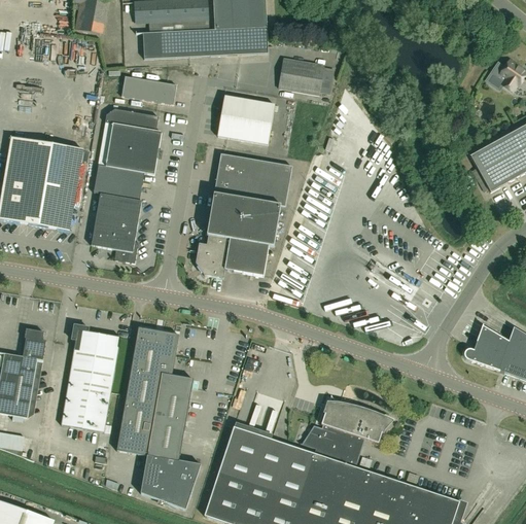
[(102,32),(108,0),(73,0),(79,1),(74,27),(102,32)]
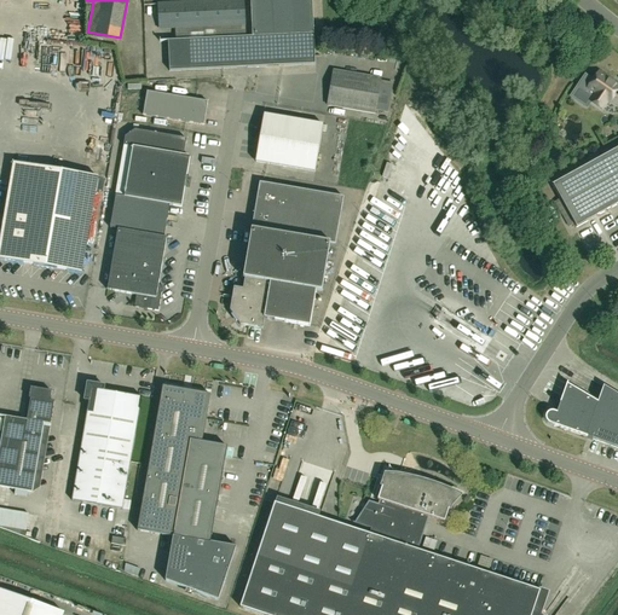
[(157,0),(159,25),(244,22),(242,0),(157,0)]
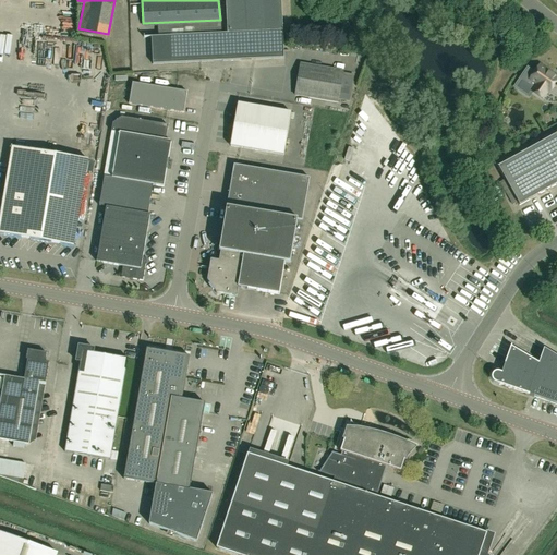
[(283,55),(281,27),(279,0),(223,0),(226,29),(149,34),(152,61),(283,55)]
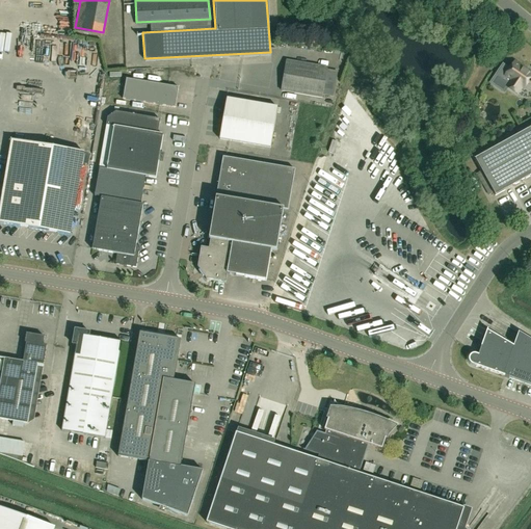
[(286,57),(281,88),(321,95),(326,64),(286,57)]
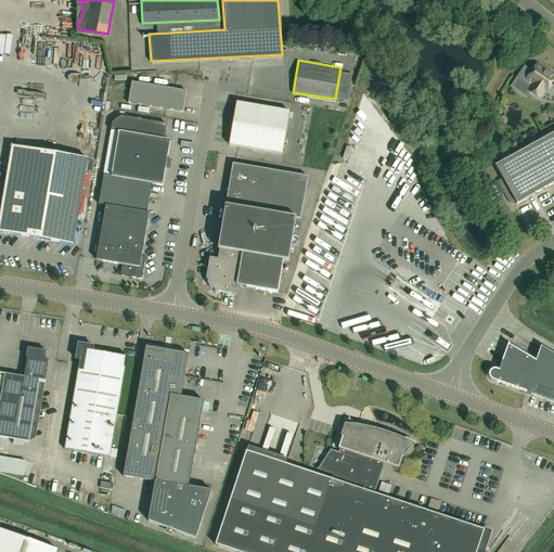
[(525,63),(517,74),(525,79),(526,77),(533,82),(529,88),(539,94),(543,89),(544,91),(546,88),(553,92),(553,73),(537,61),(531,68),(525,63)]
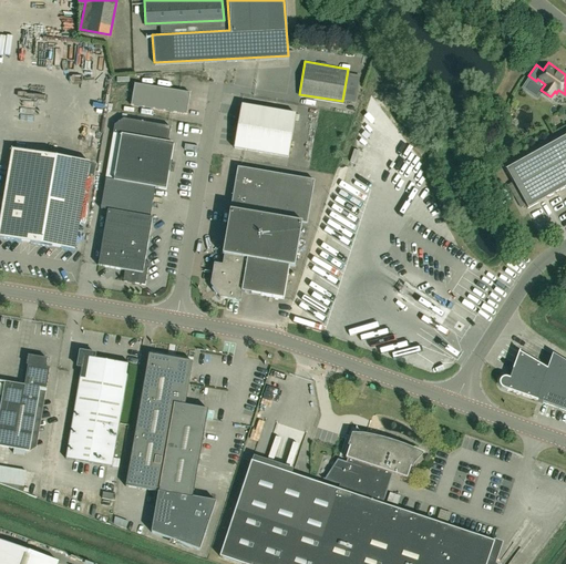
[(133,81),(130,103),(185,112),(189,90),(133,81)]
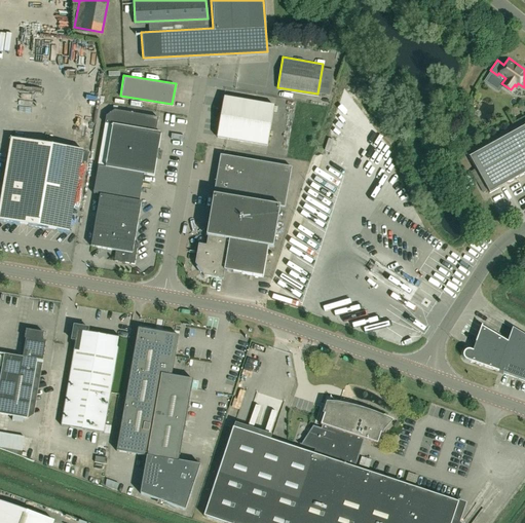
[(223,95),(216,135),(267,143),(273,103),(223,95)]
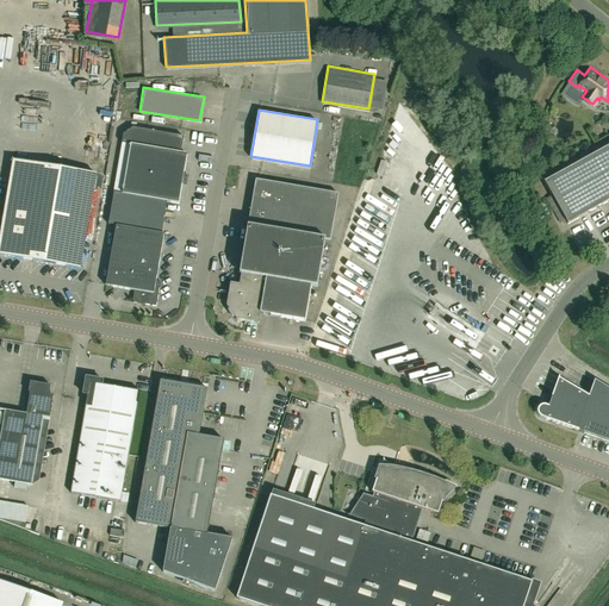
[(186,151),(130,142),(122,191),(166,199),(178,200),(186,151)]
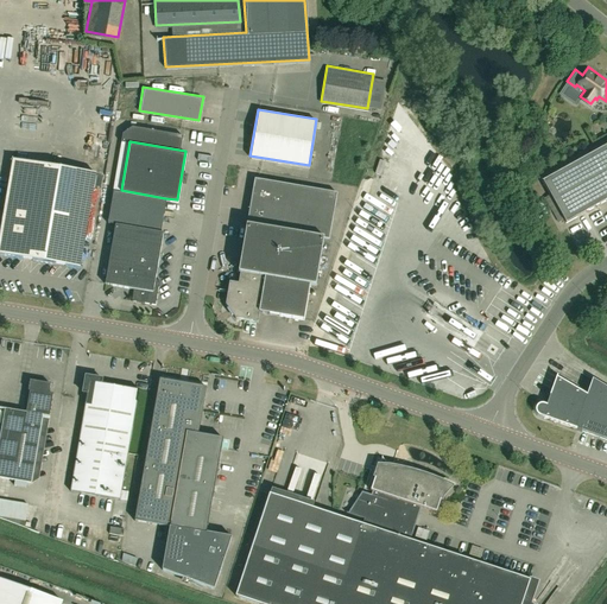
[(606,141),(542,178),(566,220),(606,196),(606,141)]
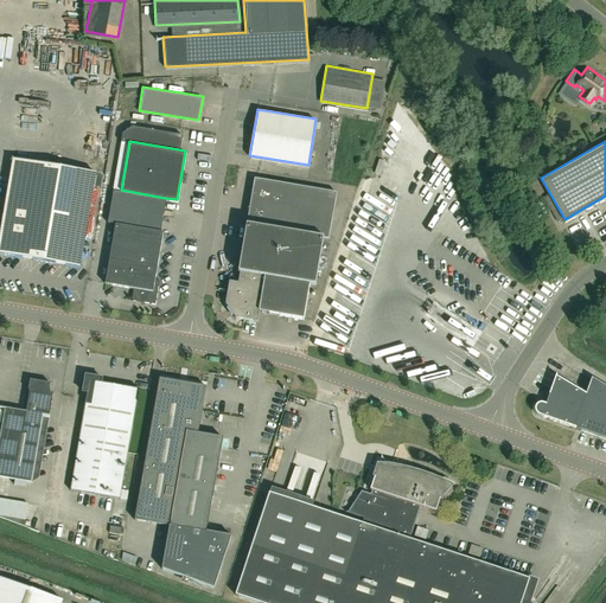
[(12,156),(0,225),(0,251),(78,265),(95,171),(12,156)]
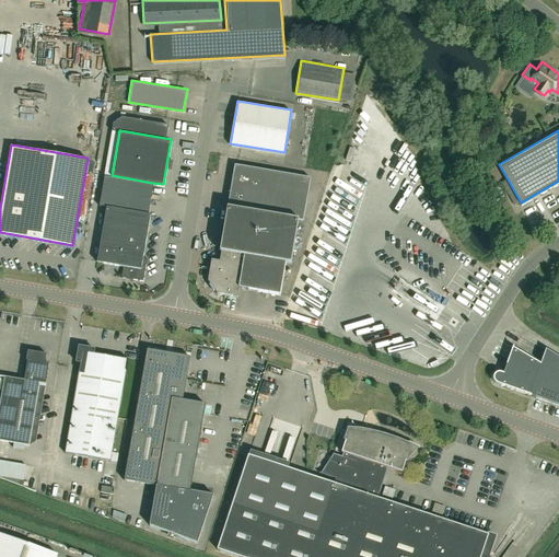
[(226,205),(298,217),(302,218),(310,175),(234,162),(226,205)]
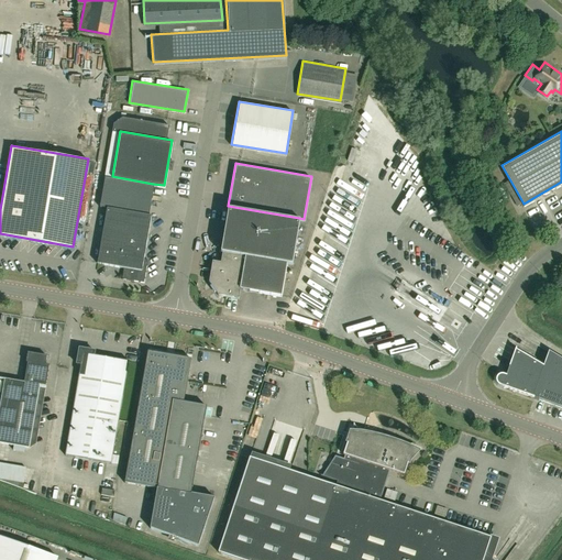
[(149,213),(153,184),(112,176),(106,175),(100,205),(106,206),(149,213)]
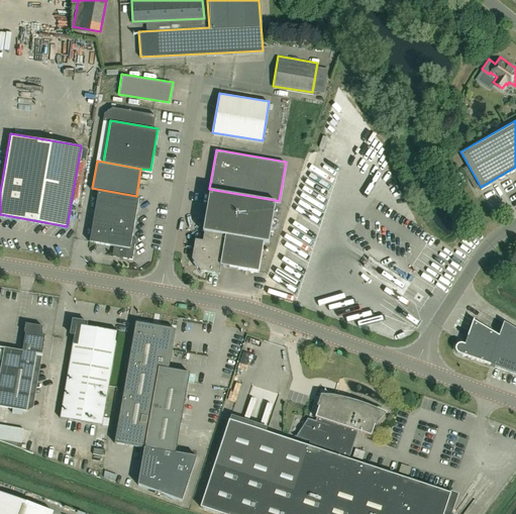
[(136,196),(97,189),(89,239),(113,243),(111,253),(131,257),(135,236),(131,235),(138,196),(136,196)]
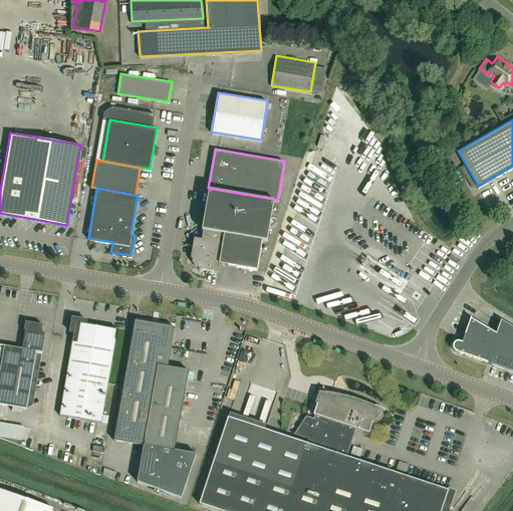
[(266,240),(273,199),(208,188),(201,228),(202,229),(210,230),(209,239),(222,241),(219,262),(256,268),(261,239),(266,240)]
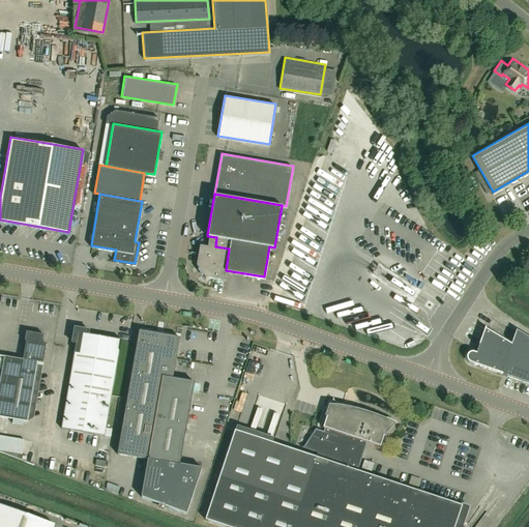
[(215,246),(207,244),(199,243),(196,263),(204,275),(224,279),(226,270),(229,249),(215,246)]
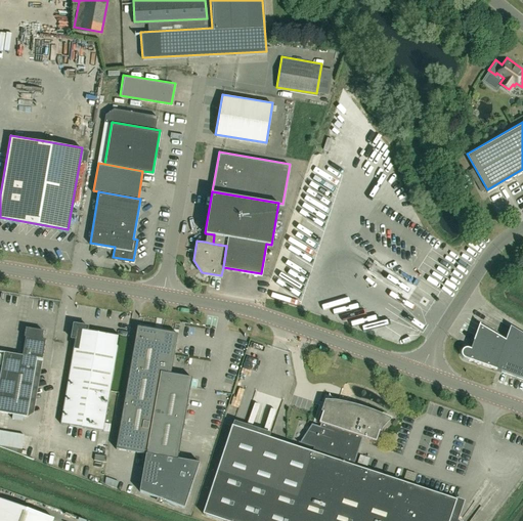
[(102,428),(119,334),(119,333),(87,328),(88,323),(74,321),(71,336),(75,337),(59,421),(102,428)]
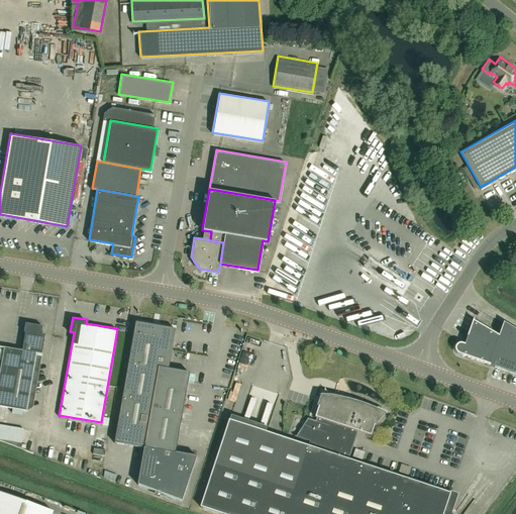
[(488,362),(498,333),(473,318),(465,341),(462,341),(460,340),(459,340),(457,341),(456,342),(455,343),(455,344),(454,345),(454,347),(455,348),(456,349),(457,350),(458,351),(488,362)]
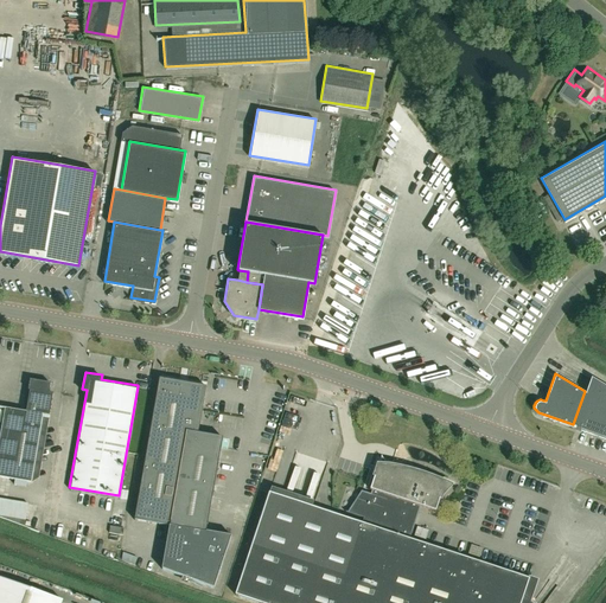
[(159,376),(133,517),(168,523),(170,523),(178,476),(185,436),(196,437),(197,430),(205,384),(159,376)]
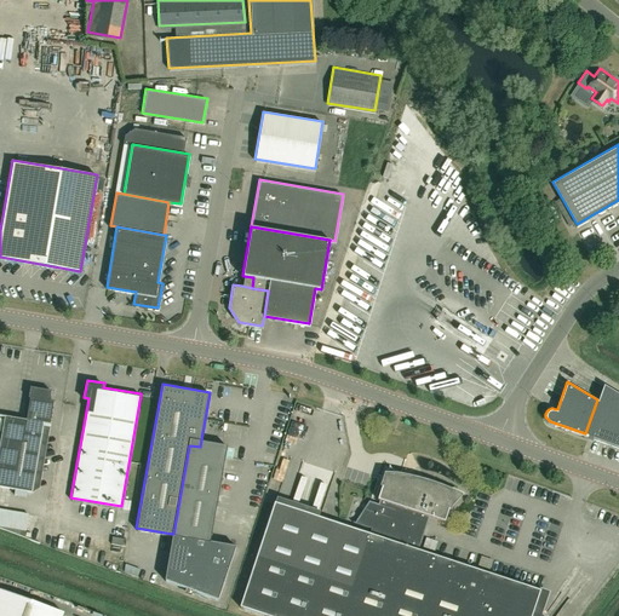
[(618,392),(603,384),(597,399),(585,433),(618,445),(618,392)]
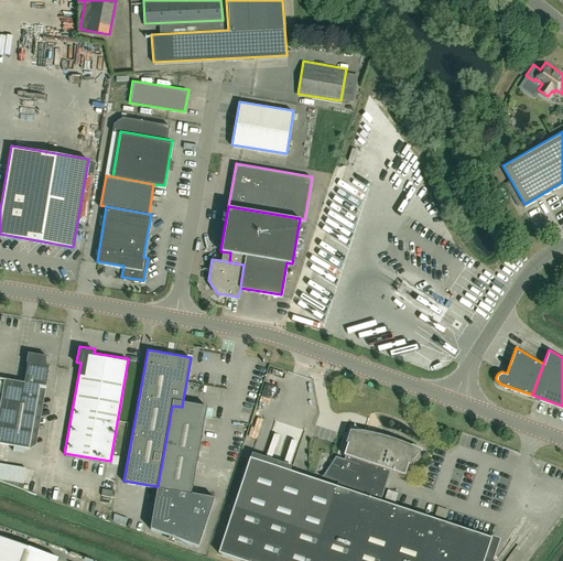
[(28,360),(23,380),(40,384),(45,385),(49,363),(45,363),(46,354),(28,351),(25,359),(28,360)]
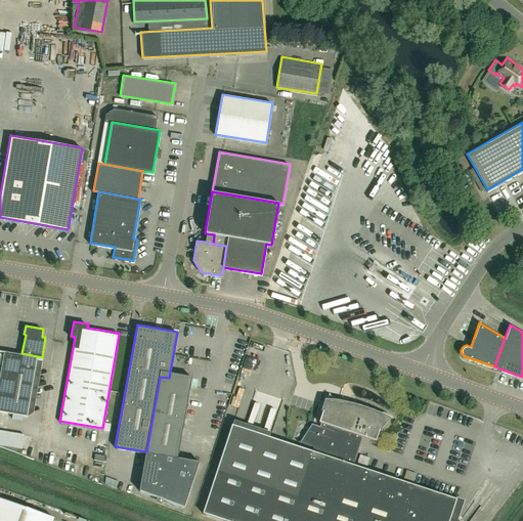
[(27,415),(37,356),(22,353),(3,350),(0,370),(0,408),(12,411),(11,417),(22,418),(22,414),(27,415)]
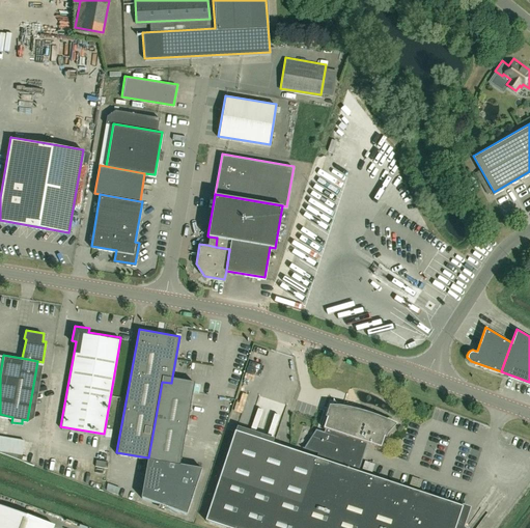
[(162,382),(156,417),(187,422),(194,381),(172,377),(171,383),(162,382)]
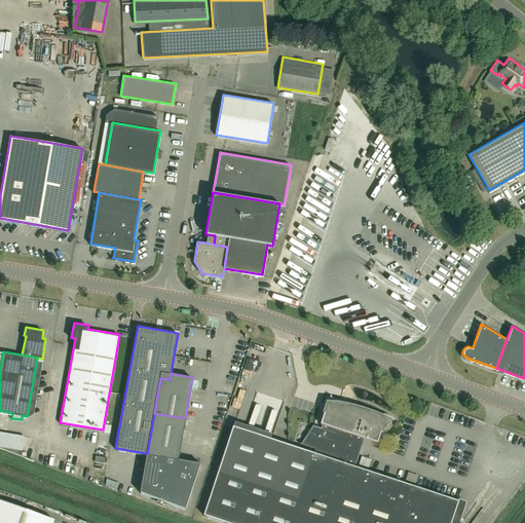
[(320,422),(323,423),(359,435),(377,441),(381,426),(388,419),(387,418),(380,415),(374,412),(367,410),(360,407),(353,406),(345,404),(338,402),(337,403),(328,403),(325,411),(324,411),(320,422)]
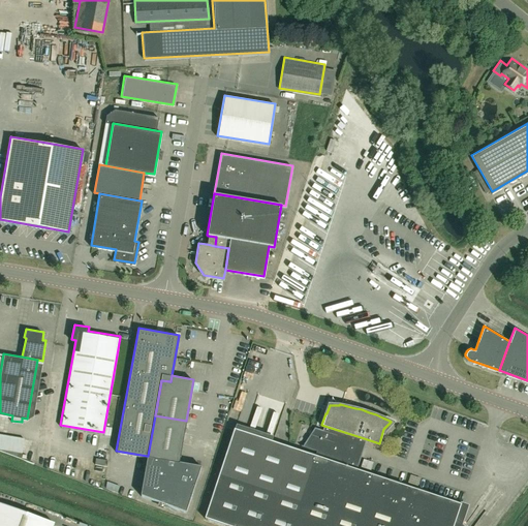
[(147,456),(141,494),(185,511),(200,465),(179,462),(186,421),(155,415),(148,456),(147,456)]
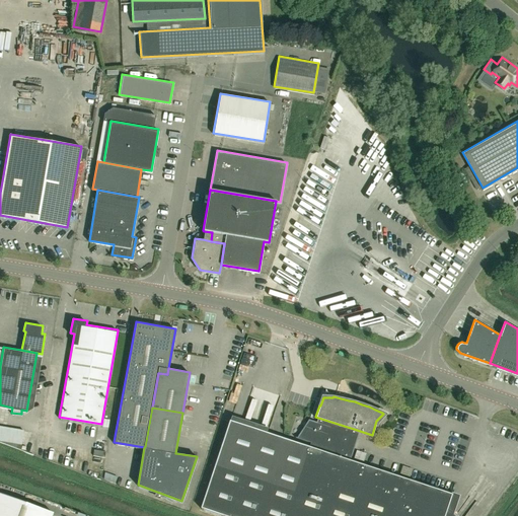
[(443,515),(451,493),(348,458),(350,450),(347,449),(354,429),(318,418),(317,423),(308,420),(298,436),(310,440),(308,445),(306,445),(229,419),(215,462),(200,507),(228,515),(443,515)]
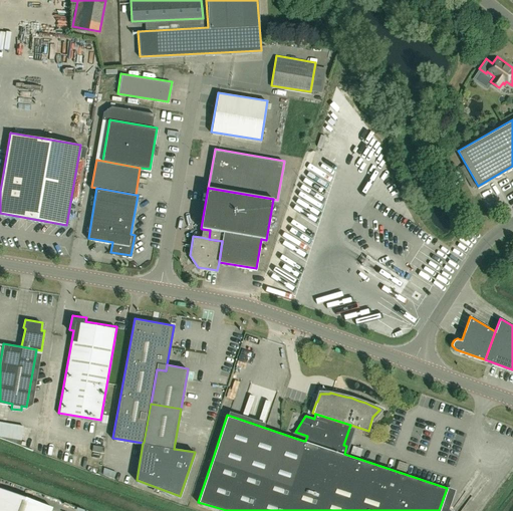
[(23,428),(0,423),(0,438),(19,442),(23,428)]
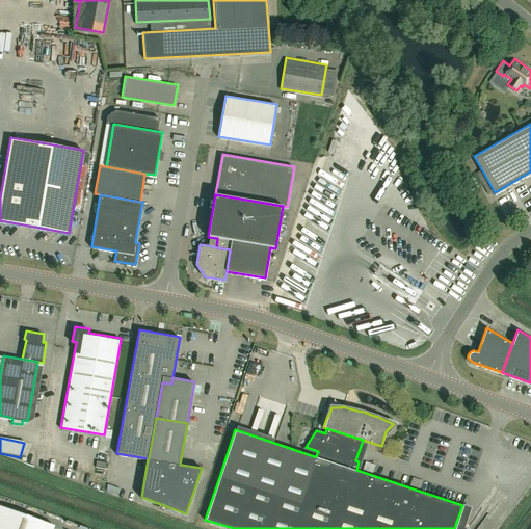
[(0,528),(52,528),(54,525),(0,504),(0,528)]
